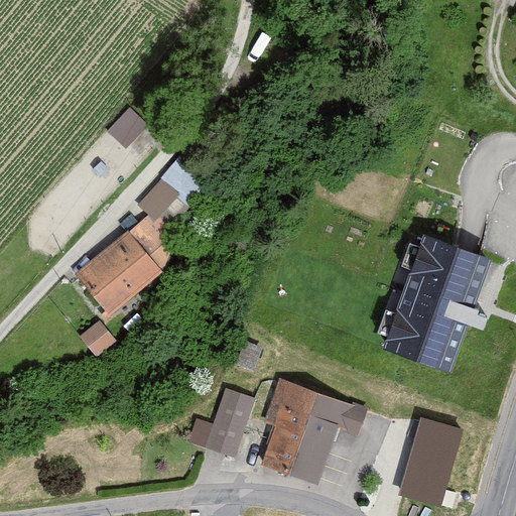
[(129,144),(145,122),(127,109),(111,131),(129,144)]
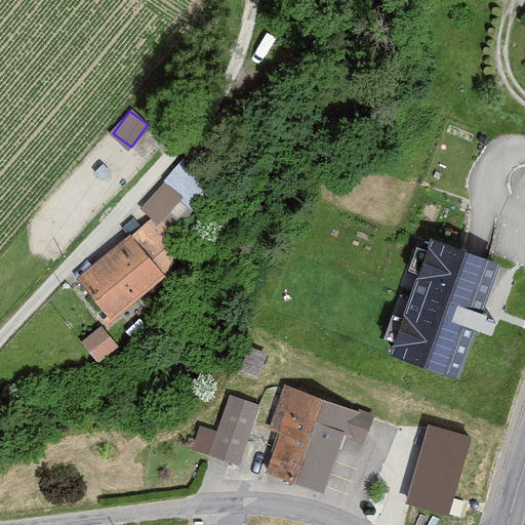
[(183,161),(142,204),(161,223),(202,180),(183,161)]
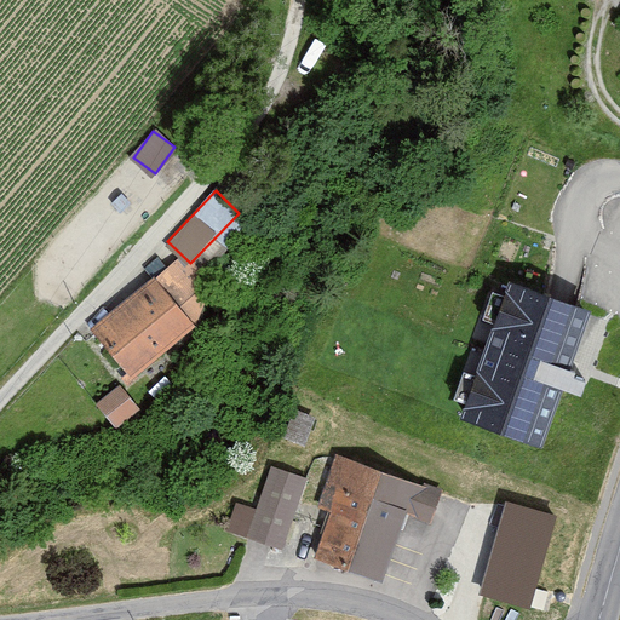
[(172,262),(151,280),(189,325),(219,299),(189,264),(181,271),(172,262)]
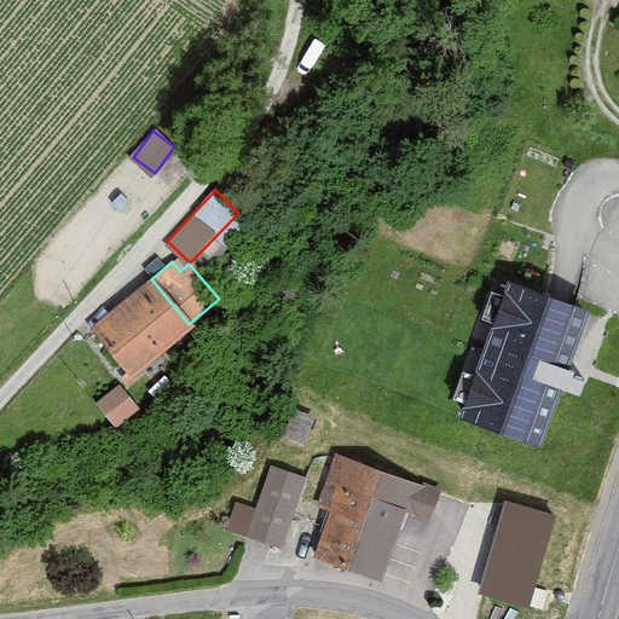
[(150,279),(86,329),(125,379),(189,324),(151,279),(150,279)]
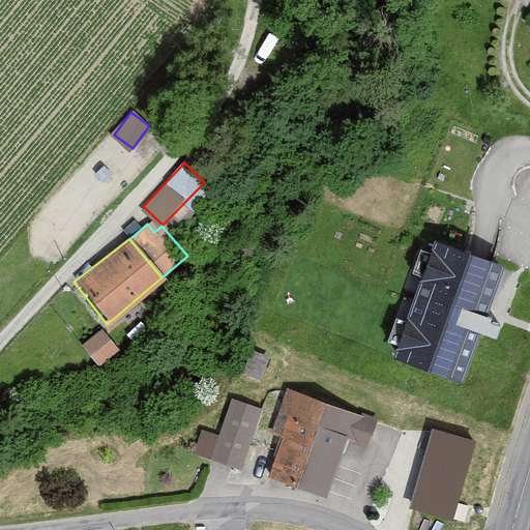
[(505,268),(424,239),(383,355),(464,384),(505,268)]
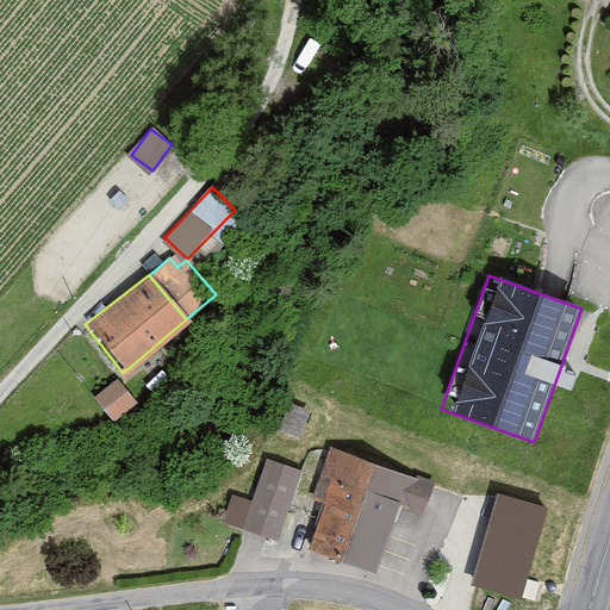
[(116,383),(89,403),(109,427),(135,408),(116,383)]
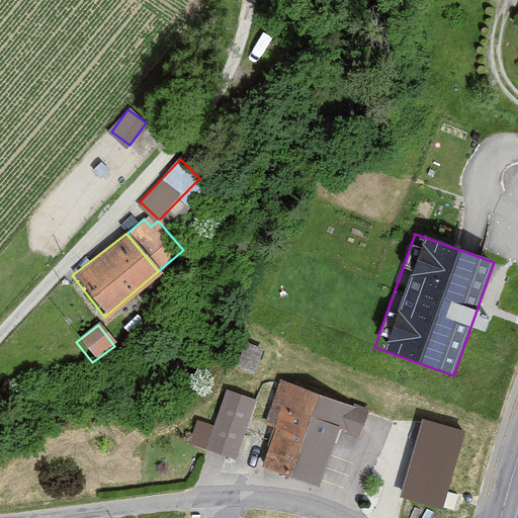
[(368,410),(280,381),(266,423),(274,426),(259,470),(321,491),(345,417),(364,423),(368,410)]
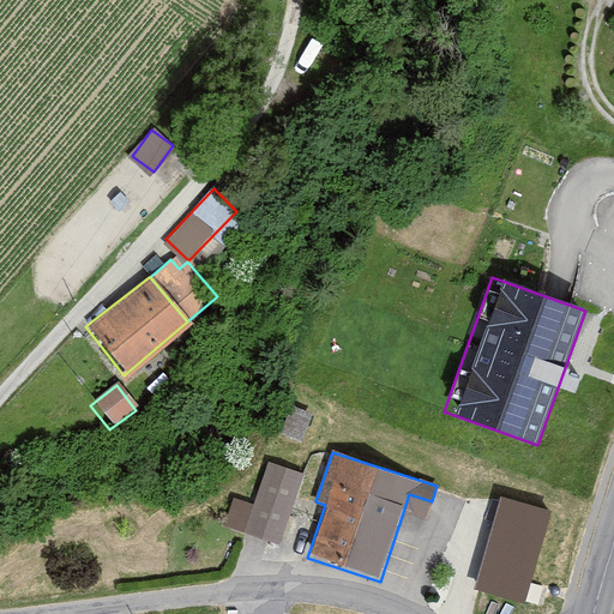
[(301,475),(266,464),(254,503),(233,497),(222,531),(280,548),(301,475)]
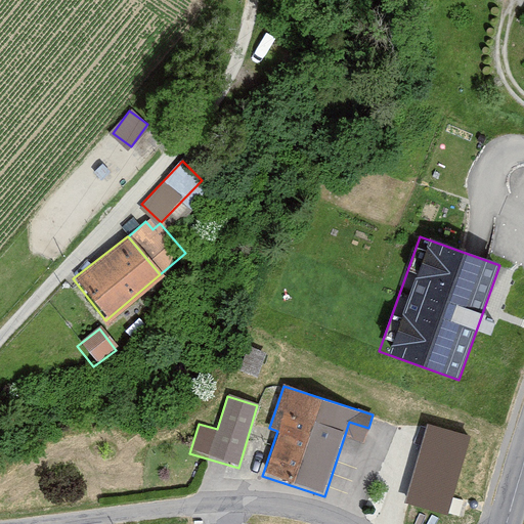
[(470,436),(428,425),(406,503),(448,514),(470,436)]
